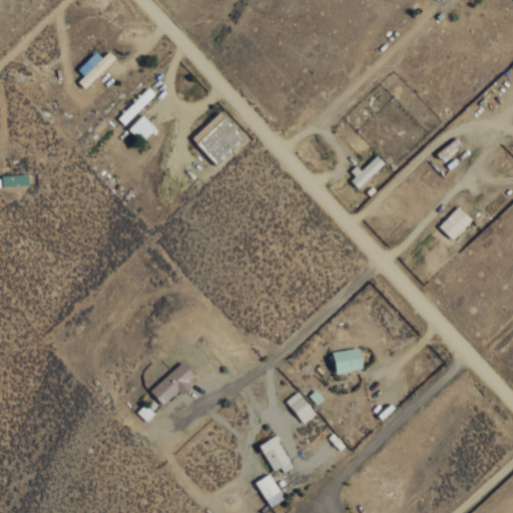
[(154,94),(145,86),(115,118),(123,126),(154,94)]
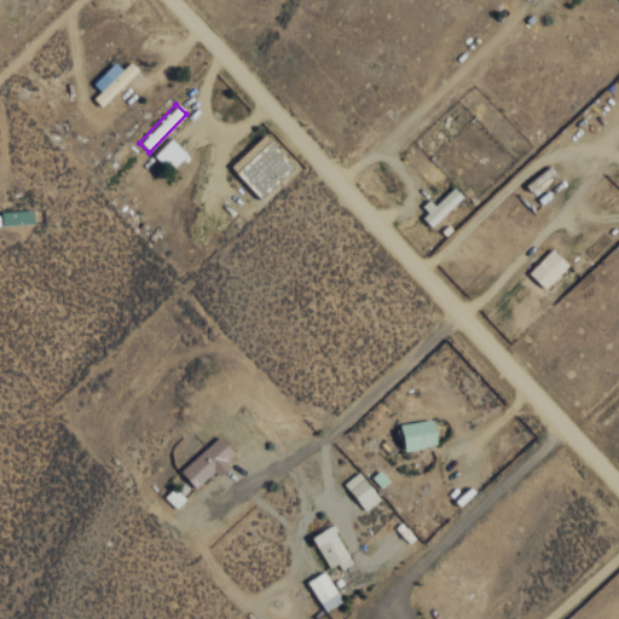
[(261,198),(295,167),(264,136),(231,167),(261,198)]
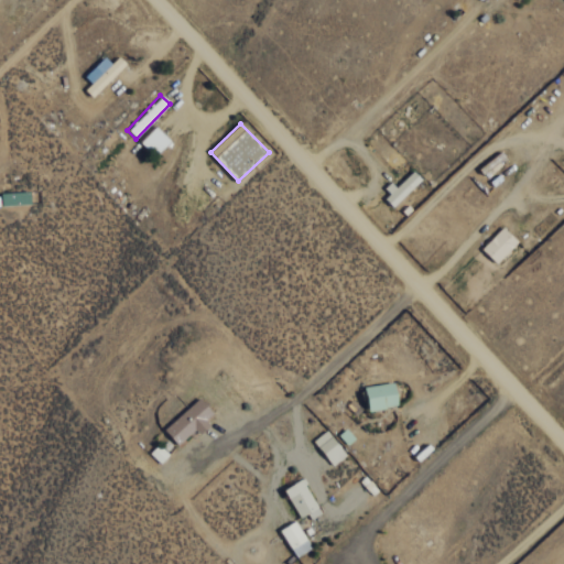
[(155,158),(171,141),(154,125),(139,141),(155,158)]
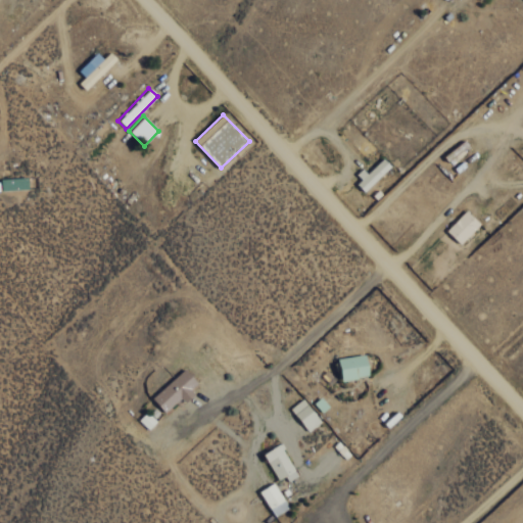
[(365,189),(390,165),(381,156),(355,180),(365,189)]
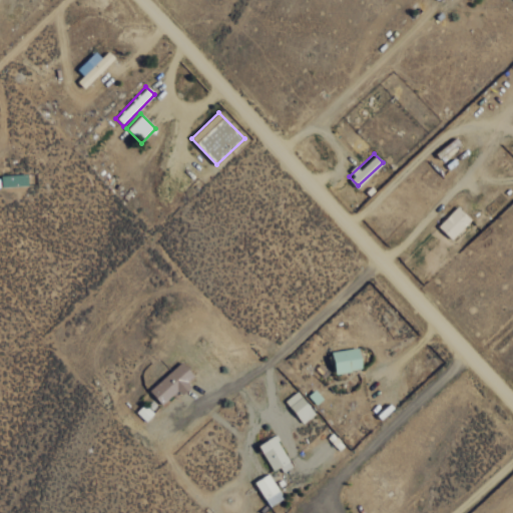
[(471,218),(457,205),(437,226),(451,239),(471,218)]
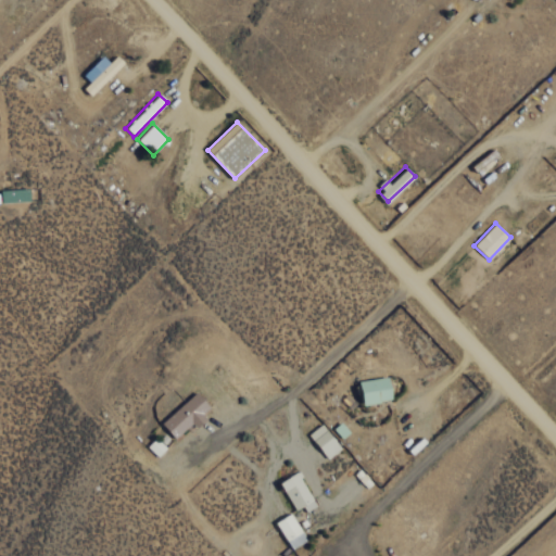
[(393,399),(388,375),(358,381),(364,404),(393,399)]
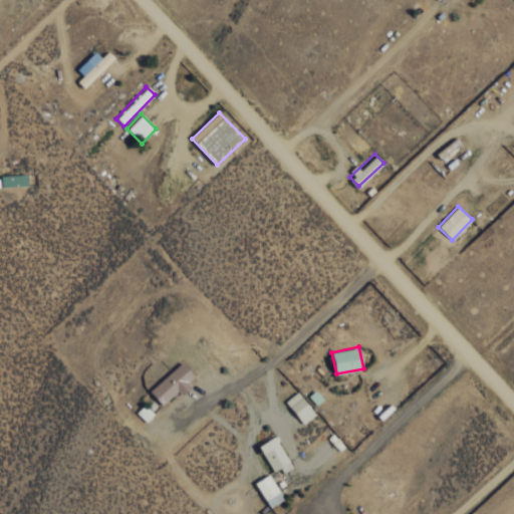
[(178,391),(180,393),(196,377),(182,361),(149,391),(162,405),(178,391)]
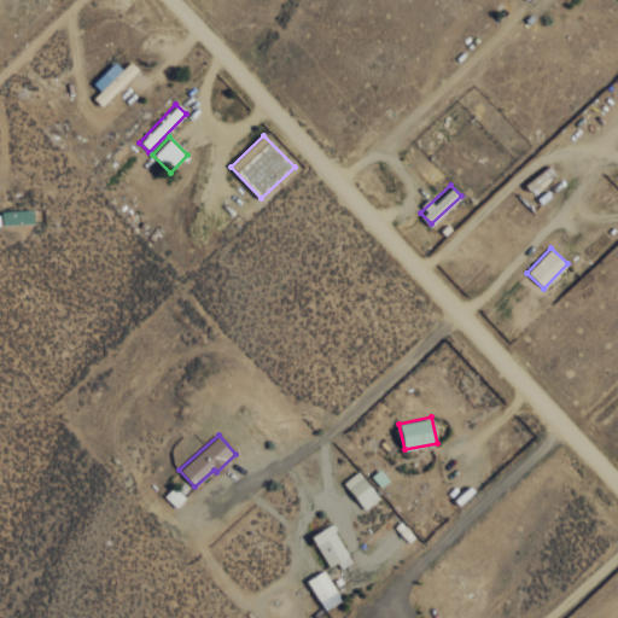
[(389,479),(378,468),(369,476),(379,488),(389,479)]
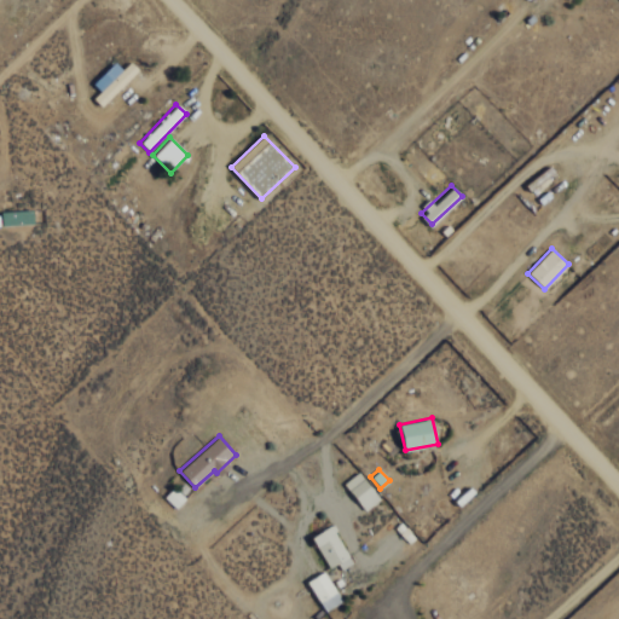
[(345,481),(362,510),(379,501),(360,472),(345,481)]
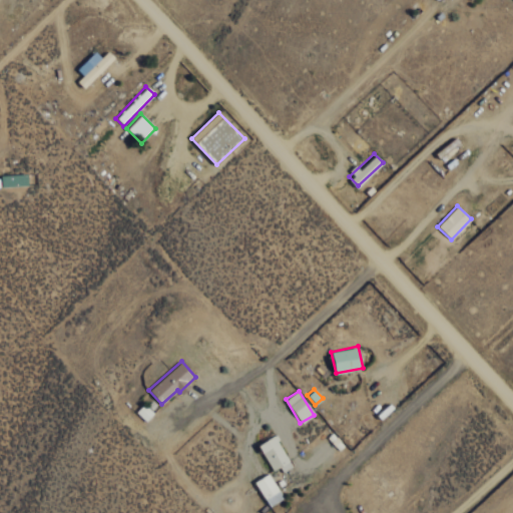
[(135,412),(145,421),(152,413),(142,404),(135,412)]
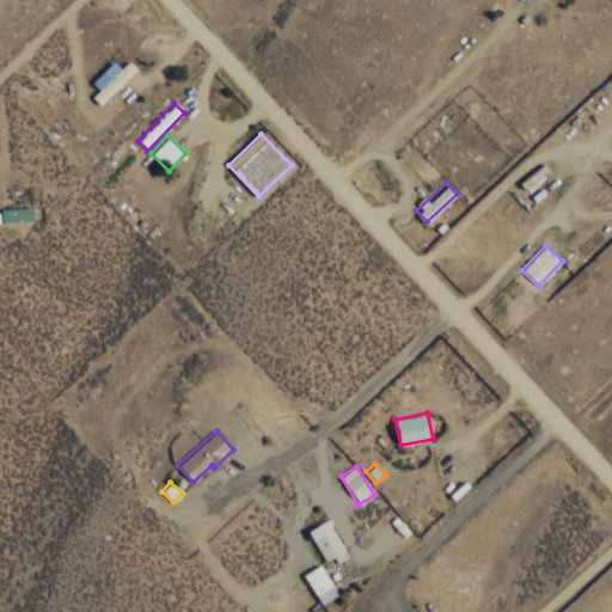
[(347,554),(324,518),(306,528),(329,565),(347,554)]
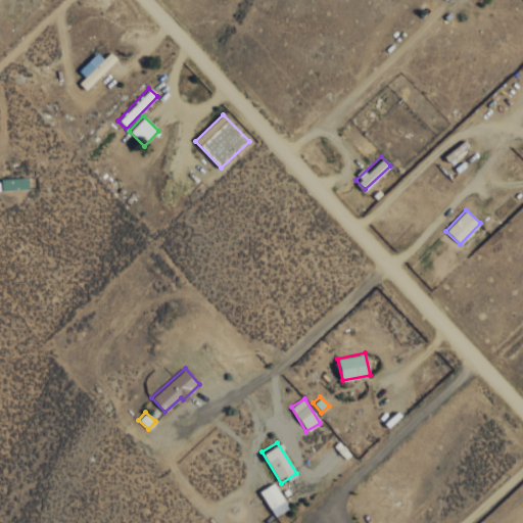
[(288,508),(274,482),(257,490),(273,516),(288,508)]
